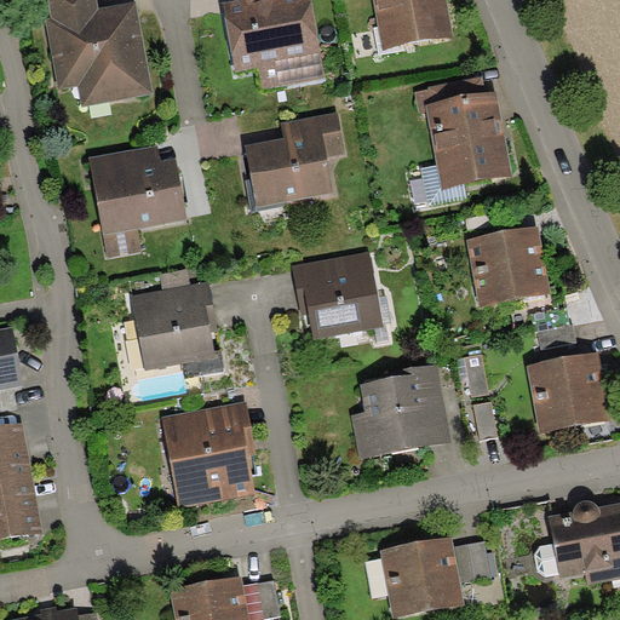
[(47,0),(51,18),(98,10),(96,0),(47,0)]
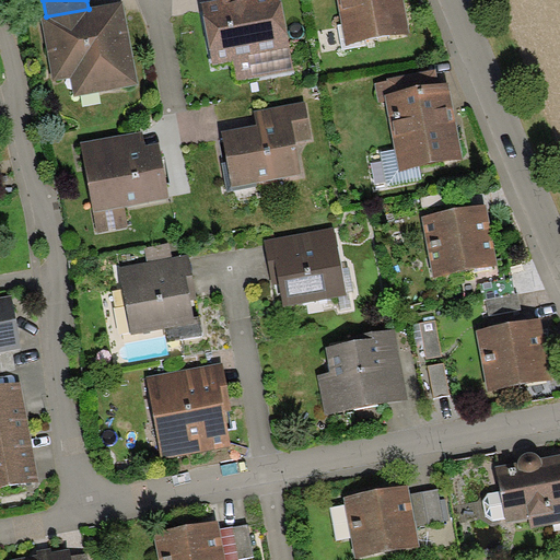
[(222,1),(201,4),(213,67),(235,62),(238,82),(294,71),(280,0),(256,0),(223,7),(222,1)]
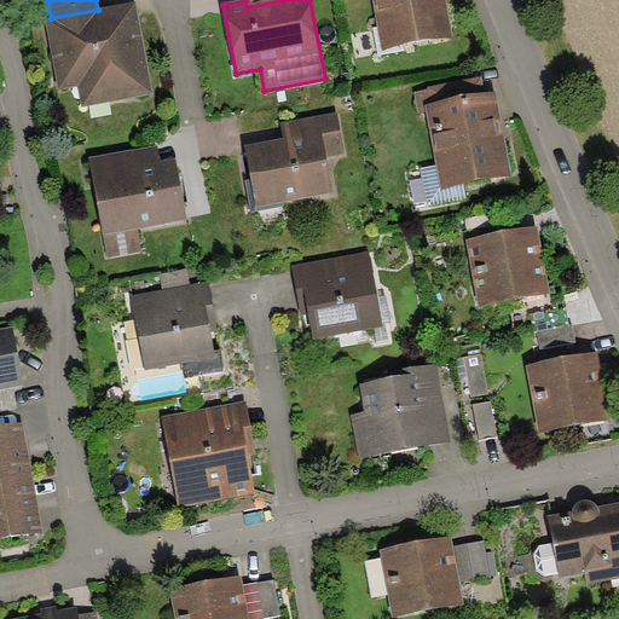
[(372,0),(382,52),(455,39),(446,0),(372,0)]
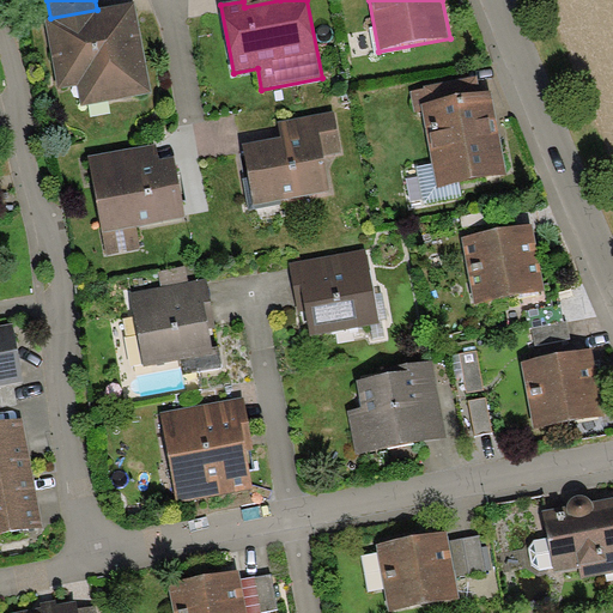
[(134,2),(97,10),(50,18),(44,19),(58,90),(77,86),(82,108),(152,95),(134,2)]
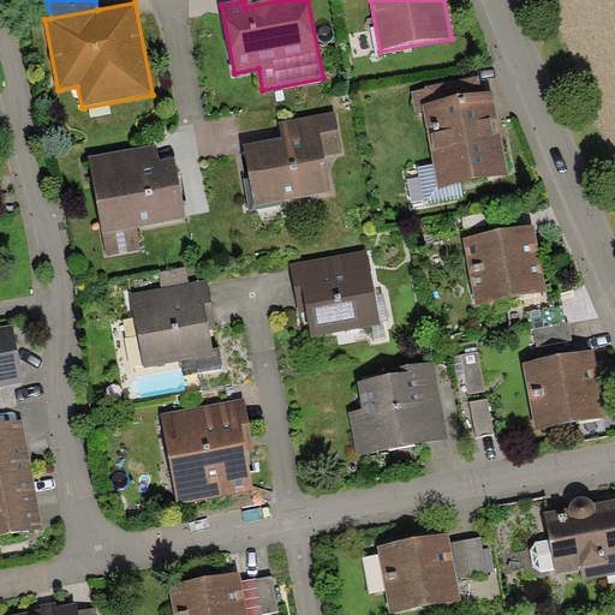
[(423,106),(482,95),(478,77),(425,87),(425,90),(412,93),(416,114),(424,112),(423,106)]
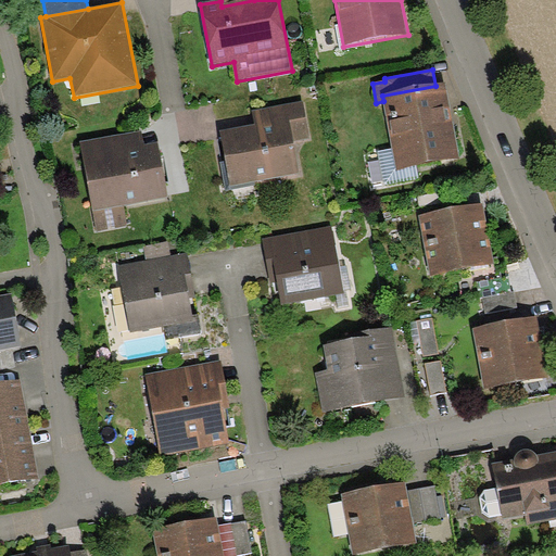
[(436,86),(382,96),(383,101),(396,172),(460,160),(446,84),(436,86)]
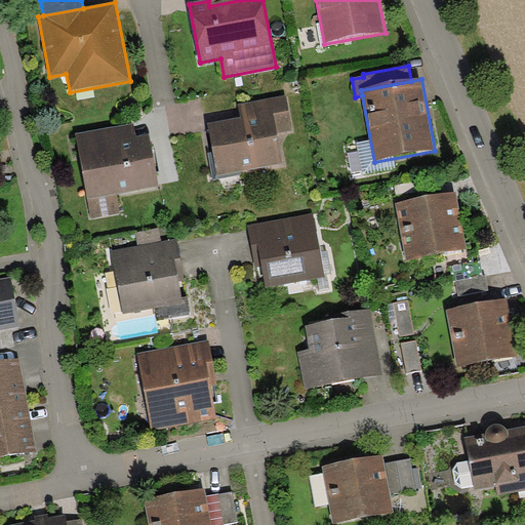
[(287,96),(239,105),(241,119),(208,124),(217,176),(282,165),(277,131),(293,129),(287,96)]
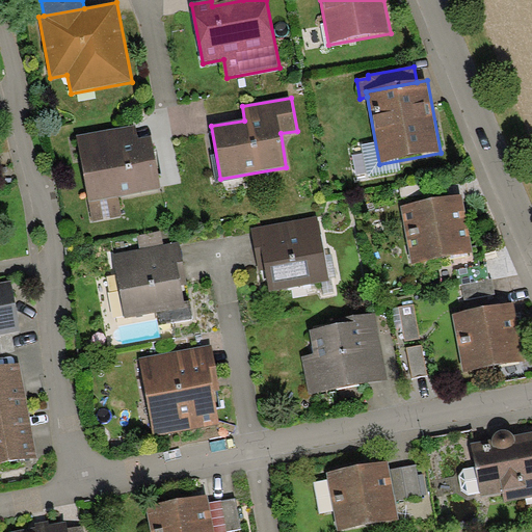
[(135,125),(77,136),(92,222),(122,216),(118,198),(161,190),(152,137),(138,139),(135,125)]
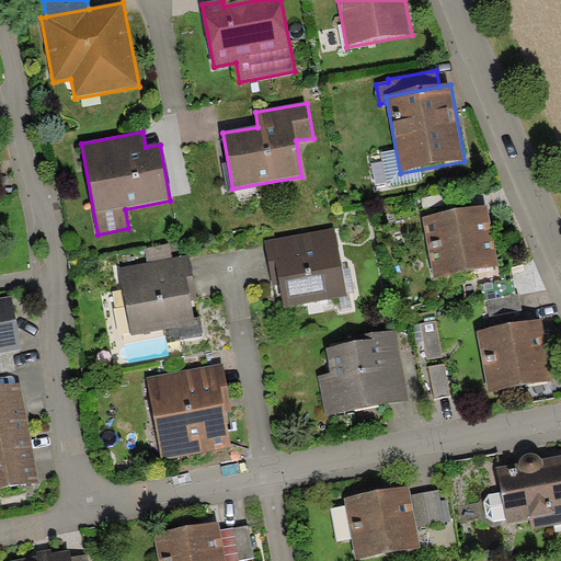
[(423,218),(434,279),(499,267),(488,206),(423,218)]
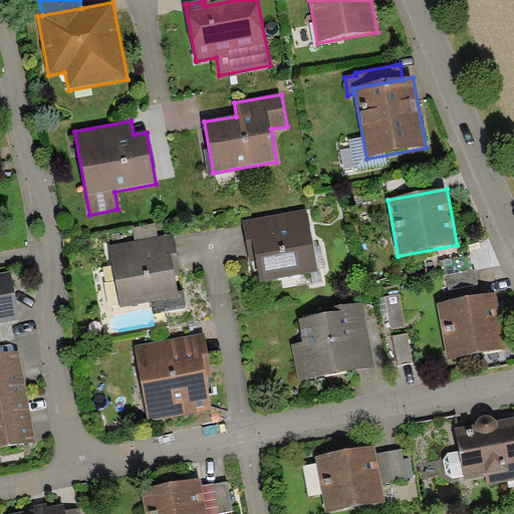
[(307,210),(243,221),(249,256),(255,255),(260,283),(318,272),(307,210)]
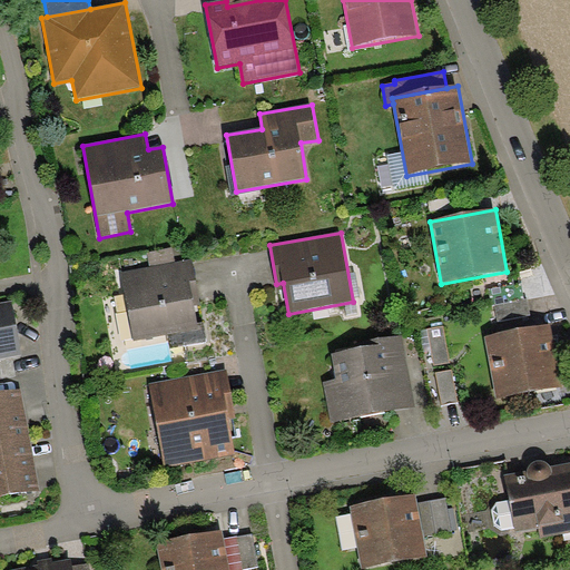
[(150,267),(175,263),(173,248),(148,253),(150,267)]
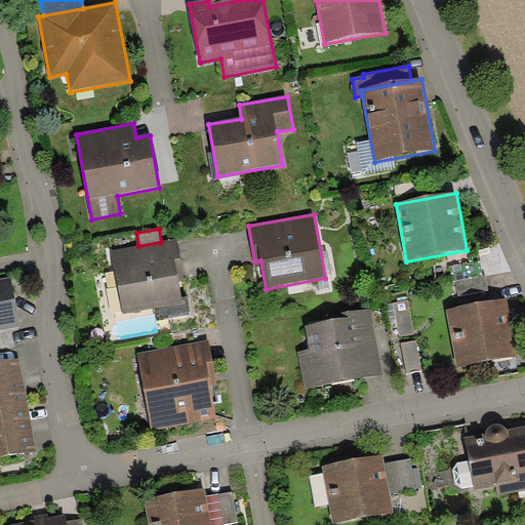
[(138,246),(112,251),(123,316),(154,310),(156,322),(191,316),(188,298),(183,299),(177,269),(183,268),(177,240),(161,242),(138,246)]
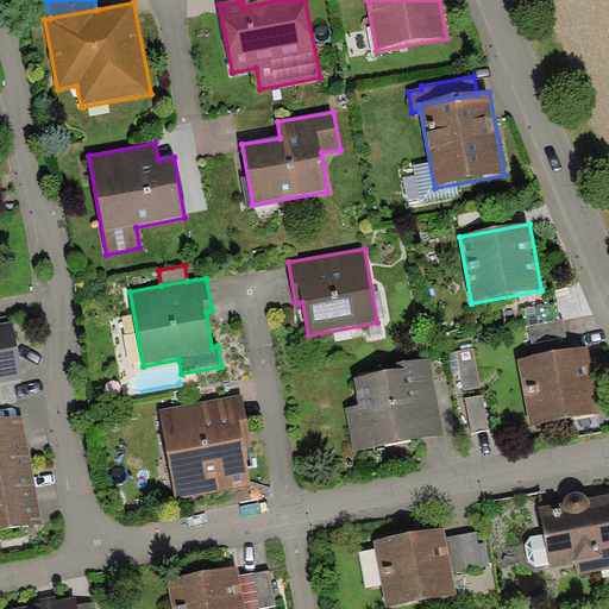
[(557,303),(522,309),(526,327),(528,326),(560,320),(557,303)]
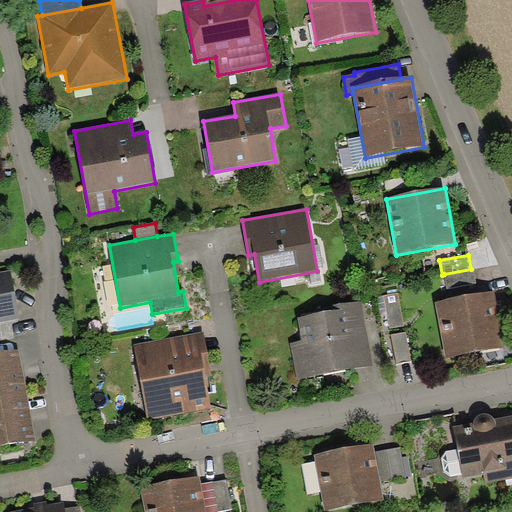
[(474,269),(471,269),(444,274),(447,289),(476,284),(474,269)]
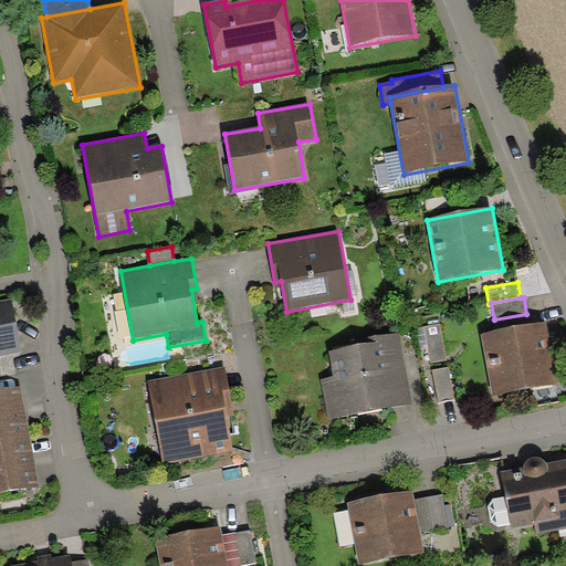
[(0,357),(12,356),(21,354),(12,301),(0,302),(0,357)]
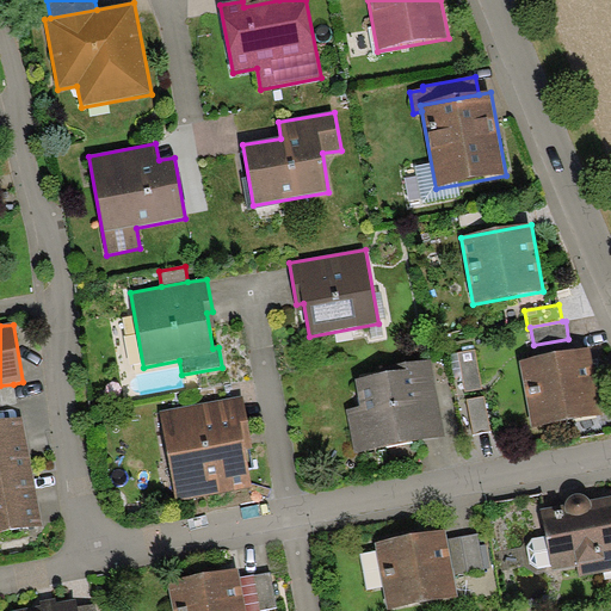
[(588,350),(519,362),(531,429),(600,417),(588,350)]
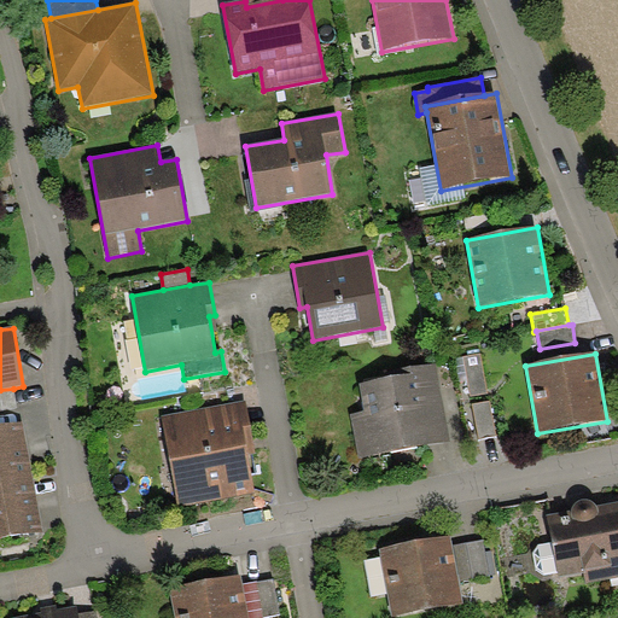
[(482,355),(464,357),(471,397),(488,395),(482,355)]
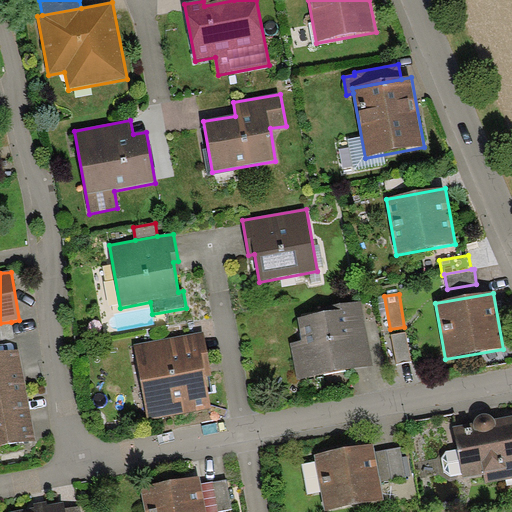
[(302,341),(290,343),(297,381),(374,365),(361,301),(325,308),(326,313),(298,319),(302,341)]
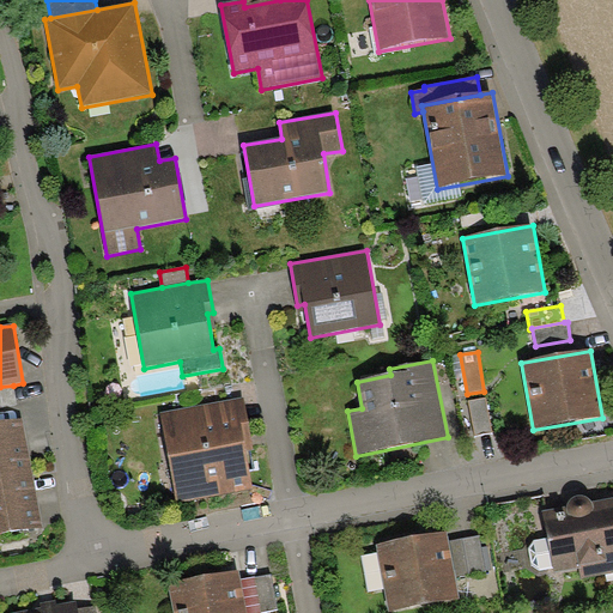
[(0,407),(17,405),(13,386),(0,387),(0,407)]
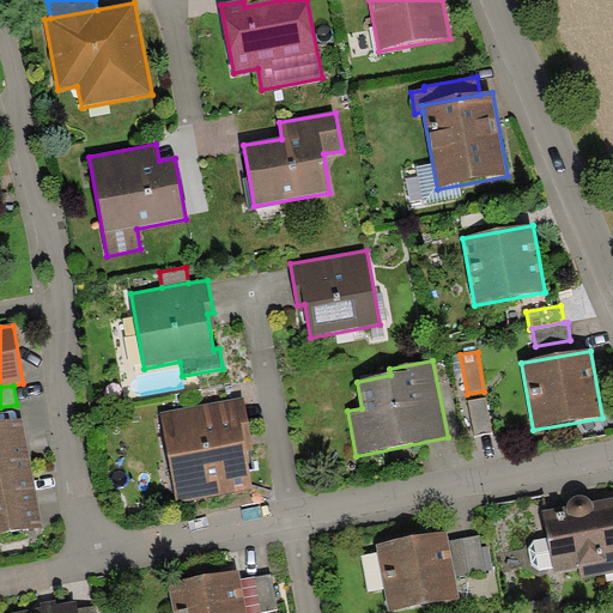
[(246,398),(161,413),(177,504),(255,491),(244,436),(252,434),(246,398)]
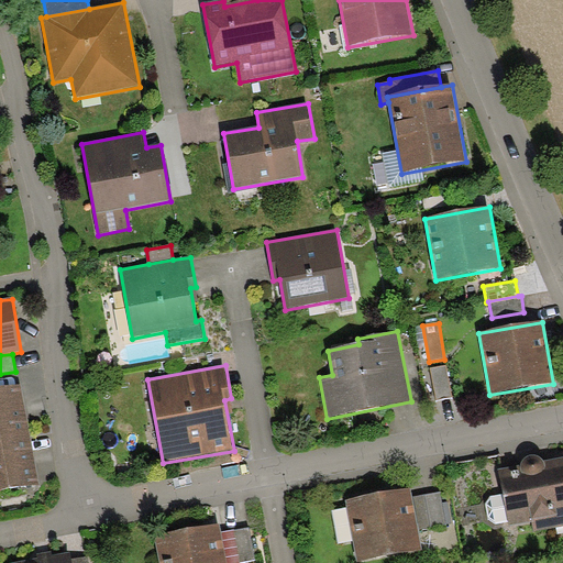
[(448,365),(430,368),(437,403),(454,399),(448,365)]
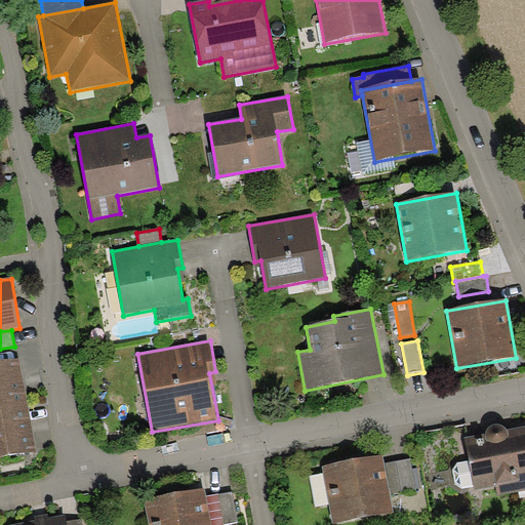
[(0,411),(29,407),(19,359),(0,362),(0,411)]
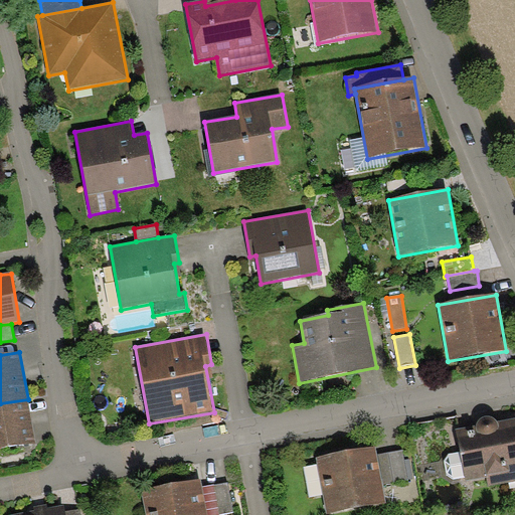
[(28,399),(0,403),(0,451),(37,444),(28,399)]
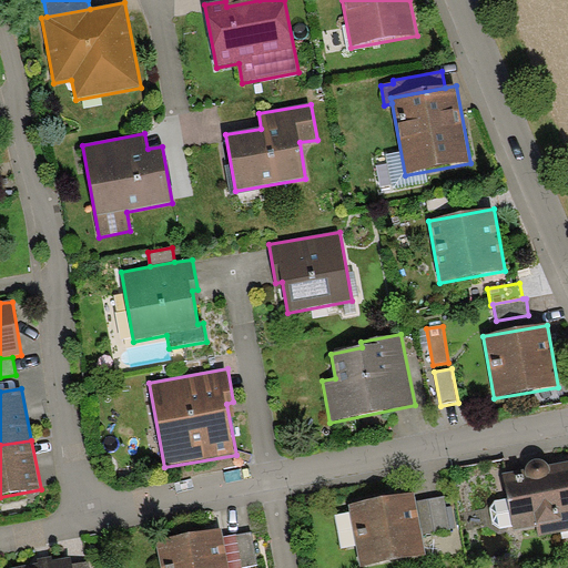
[(526,470),(504,476),(515,531),(536,527),(538,537),(567,530),(567,462),(549,466),(548,465),(546,464),(544,463),(541,462),(539,462),(535,462),(533,463),(528,466),(527,468),(526,469),(526,470)]
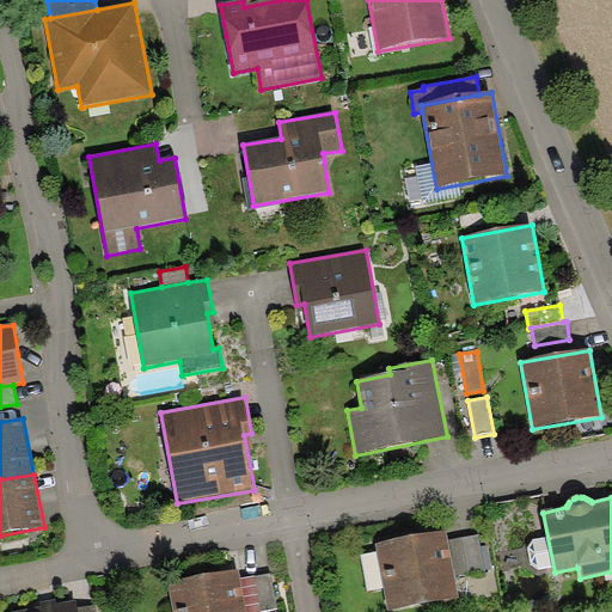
[(375,545),(389,611),(459,598),(454,576),(448,540),(446,532),(375,545)]
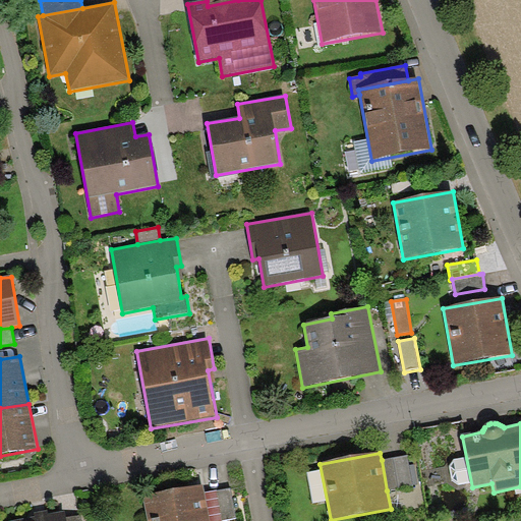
[(407,456),(382,460),(387,490),(413,485),(407,456)]
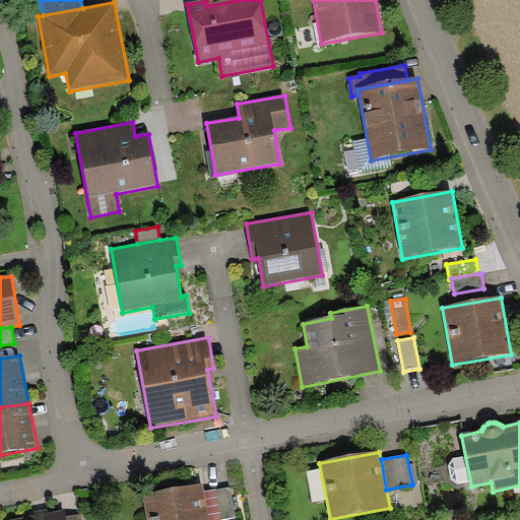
[(203,485),(144,496),(147,519),(218,519),(213,491),(204,493),(203,485)]
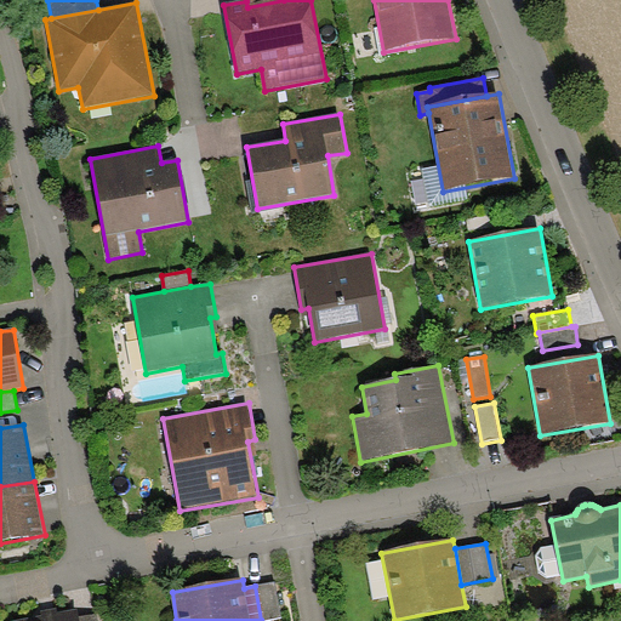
[(255,586),(261,620),(265,620),(281,617),(275,582),(255,586)]
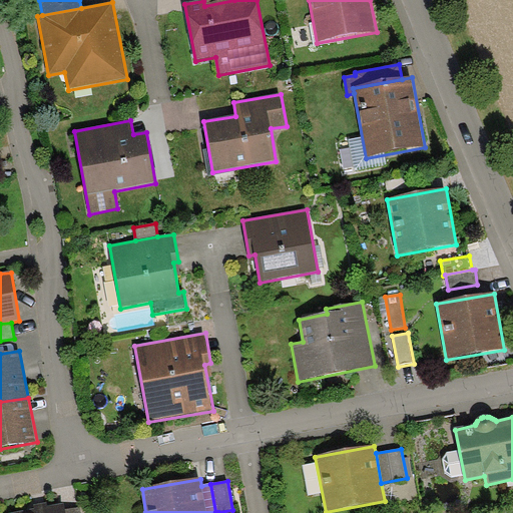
[(34,510),(13,512),(66,512),(66,510),(65,504),(48,507),(47,503),(34,505),(34,510)]
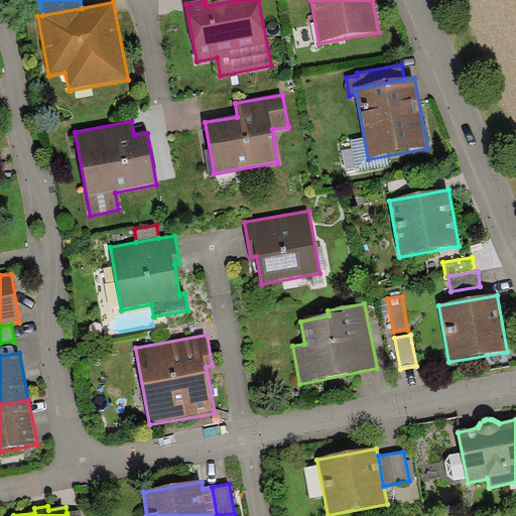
All buildings are outlined.
